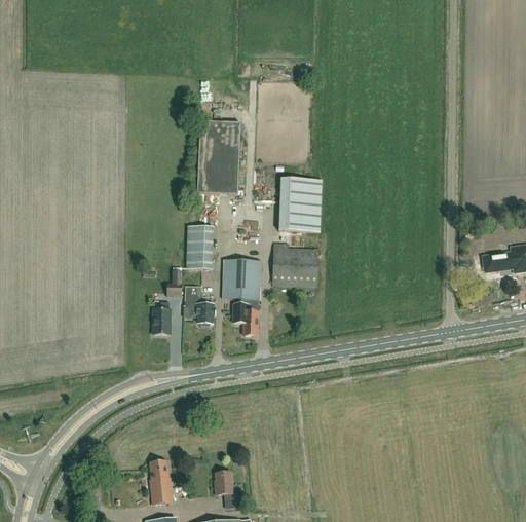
[(199,120),(196,192),(237,193),(240,121),(199,120)]
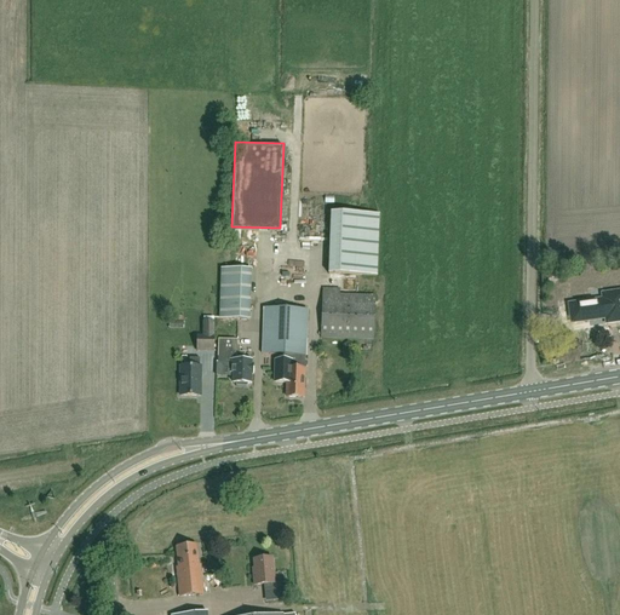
[(377,271),(379,211),(332,208),(331,208),(328,270),(329,270),(377,271)]
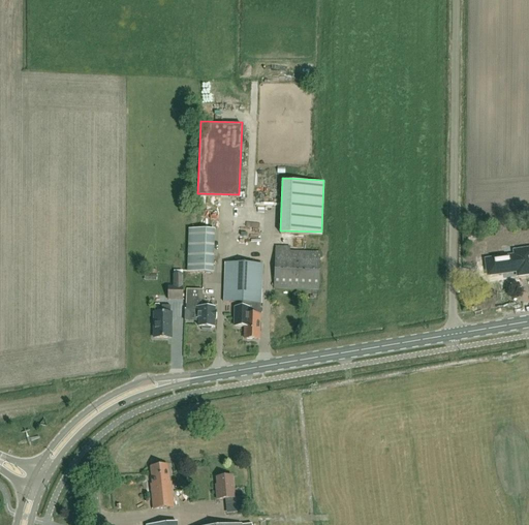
[(214,226),(188,226),(187,268),(213,269),(214,226)]
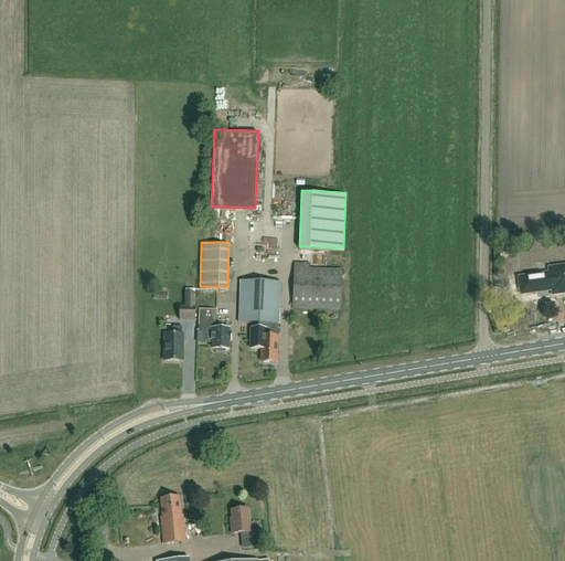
[(564,289),(564,262),(550,264),(550,268),(519,273),(520,282),(521,290),(530,288),(530,289),(552,286),(552,292),(564,289)]
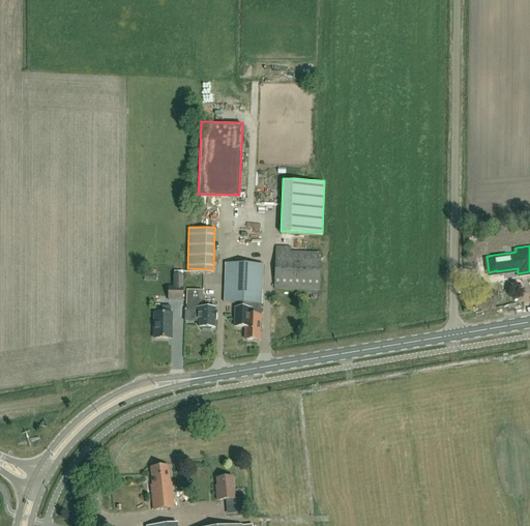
[(275,247),(274,285),(319,287),(320,250),(275,247)]
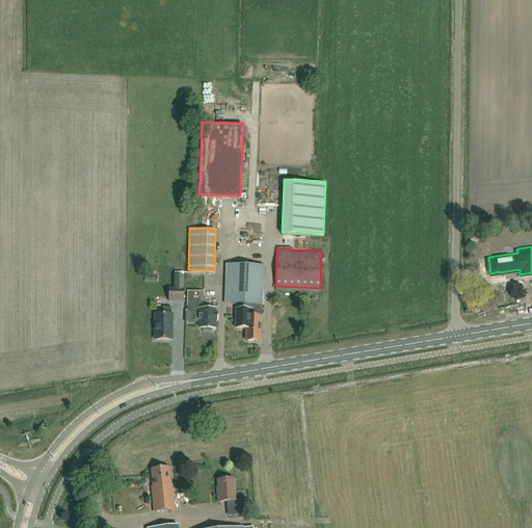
[(225,271),(224,300),(227,300),(237,301),(236,325),(246,325),(246,338),(260,338),(260,331),(262,331),(262,322),(260,322),(261,310),(258,310),(258,301),(263,302),(264,272),(264,263),(227,262),(225,271)]
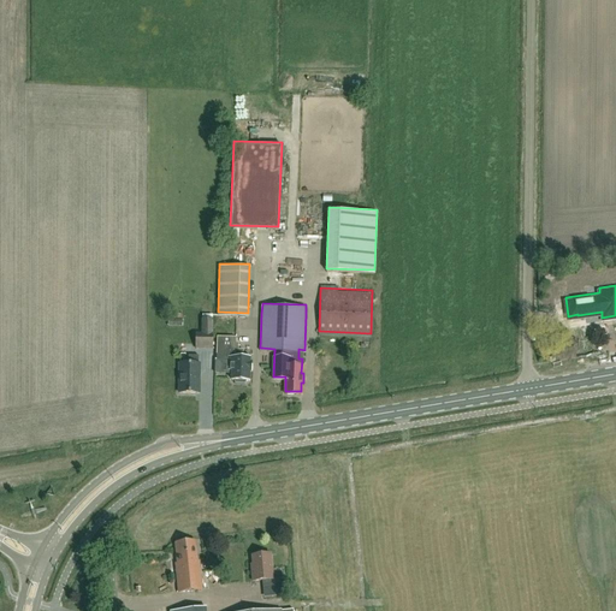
[(175,316),(169,316),(169,322),(182,324),(183,310),(175,309),(175,316)]
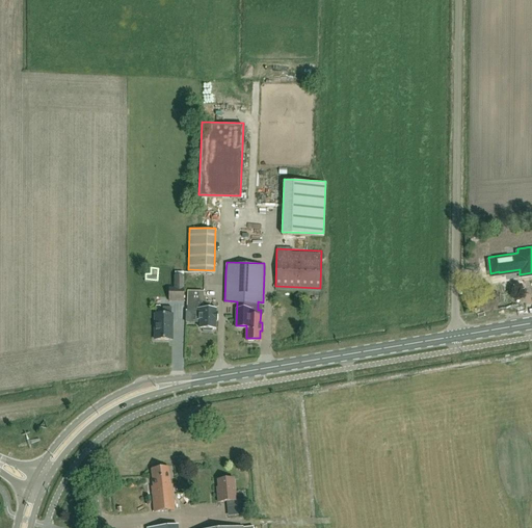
[(168,297),(183,297),(183,286),(184,272),(175,272),(174,285),(168,285),(168,297)]
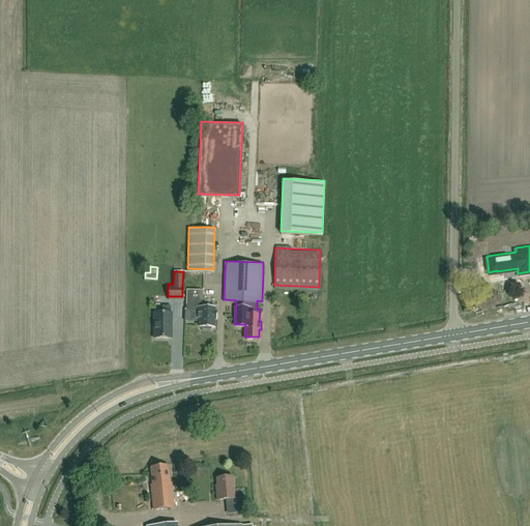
[(200,324),(202,324),(203,326),(206,326),(208,324),(214,324),(214,305),(208,305),(209,298),(205,298),(205,292),(203,292),(203,288),(186,287),(186,308),(197,308),(197,316),(200,316),(200,324)]
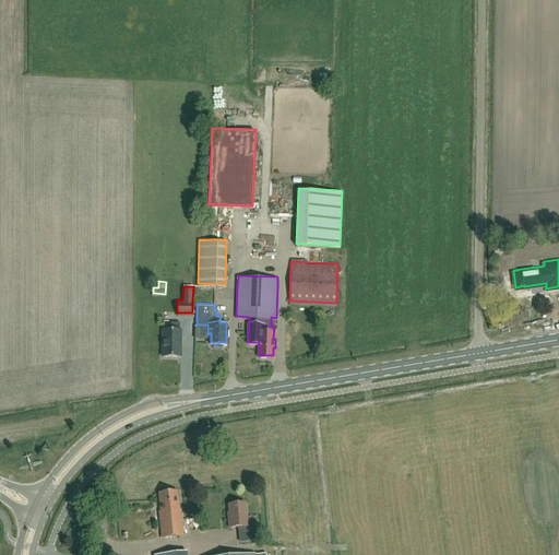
[(163,354),(180,354),(180,328),(179,328),(179,320),(170,320),(170,328),(163,328),(163,354)]
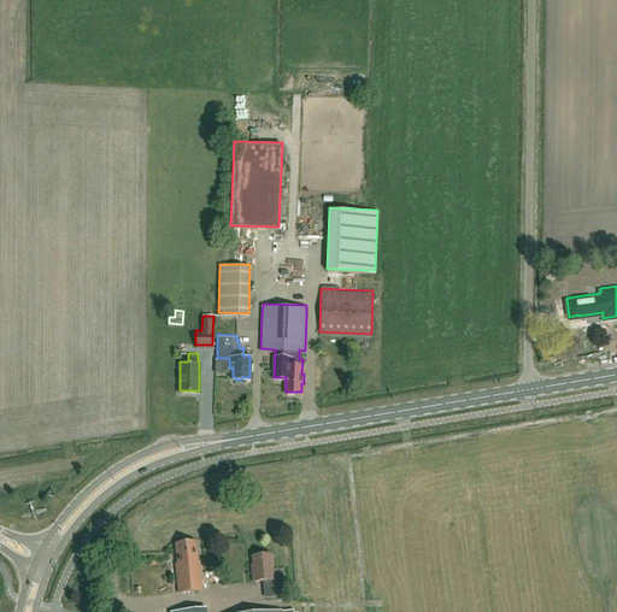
[(0,525),(0,530),(18,536),(21,529),(1,523),(0,525)]
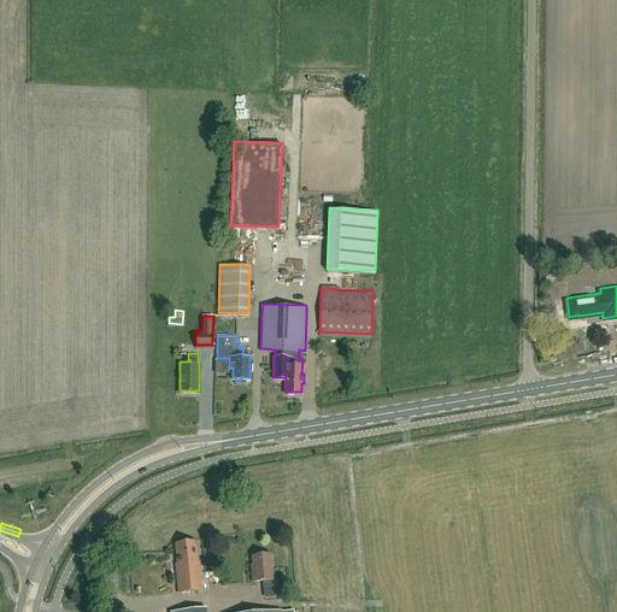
[(200,559),(198,559),(195,539),(176,541),(178,560),(176,562),(178,589),(203,587),(200,559)]
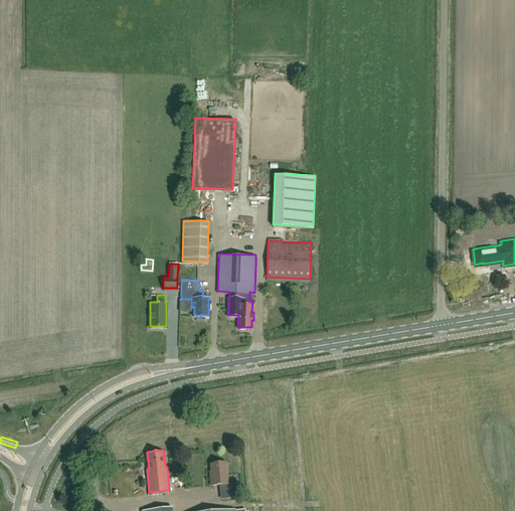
[(228,481),(226,461),(210,462),(212,474),(210,474),(211,483),(219,482),(220,489),(234,488),(233,481),(228,481)]
